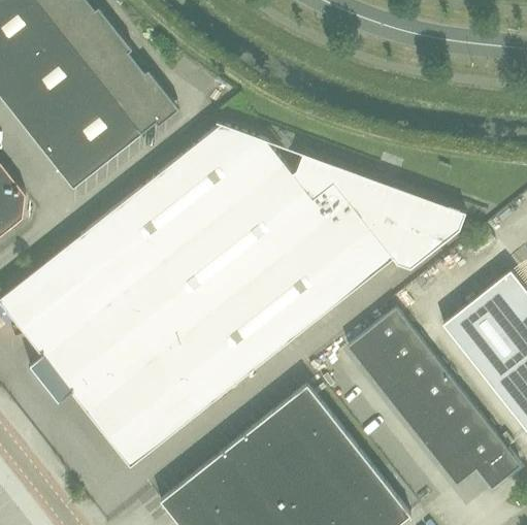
[(0,77),(92,5),(87,0),(0,0),(0,77)]
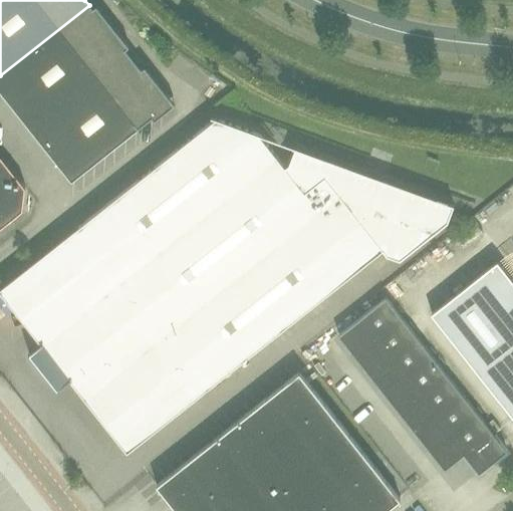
[(0,92),(31,133),(129,55),(125,51),(129,48),(96,8),(93,10),(89,5),(0,75),(0,92)]
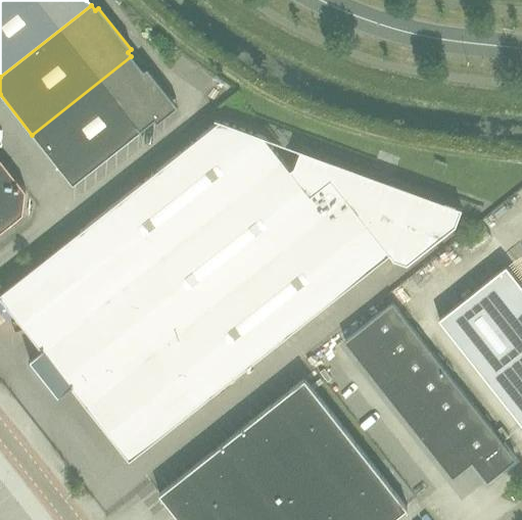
[(131,56),(32,135),(73,187),(140,133),(142,137),(144,136),(141,132),(154,122),(156,125),(178,108),(147,69),(144,73),(131,56)]
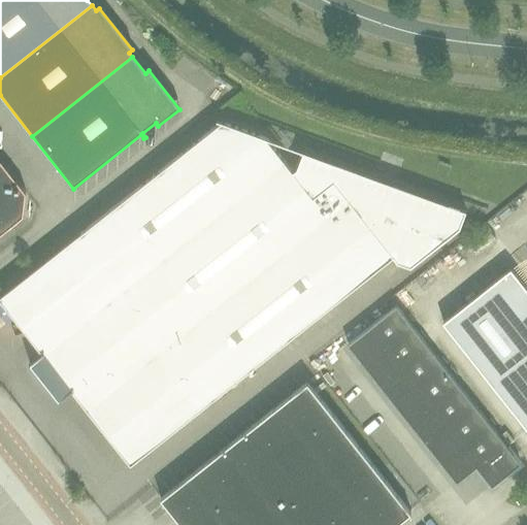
[(265,141),(220,125),(78,236),(209,402),(392,258),(397,264),(409,268),(458,229),(465,214),(302,154),(296,170),(291,174),(265,141)]
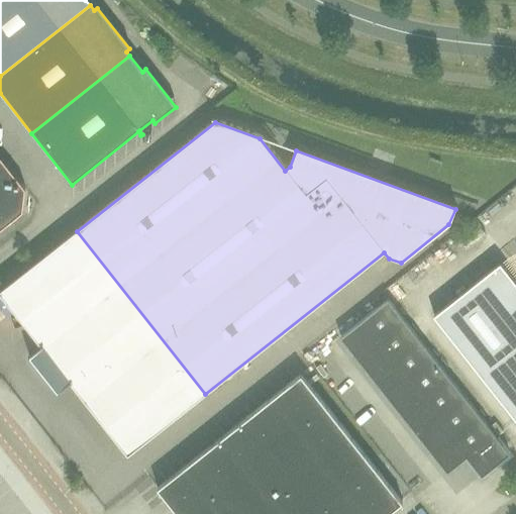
[(0,230),(22,214),(24,191),(0,160),(0,230)]
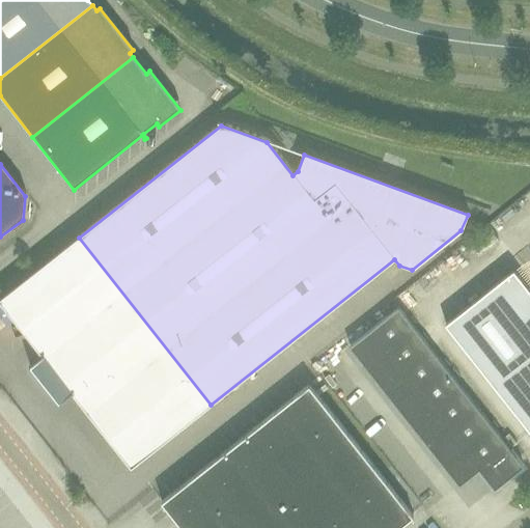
[(529,294),(512,273),(444,327),(529,435),(529,294)]
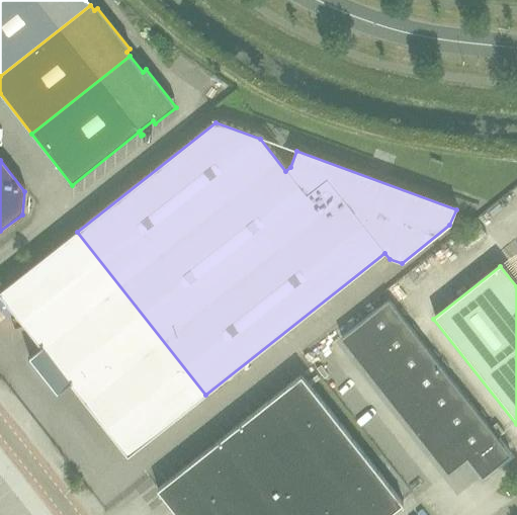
[(355,360),(404,324),(388,303),(340,341),(355,360)]
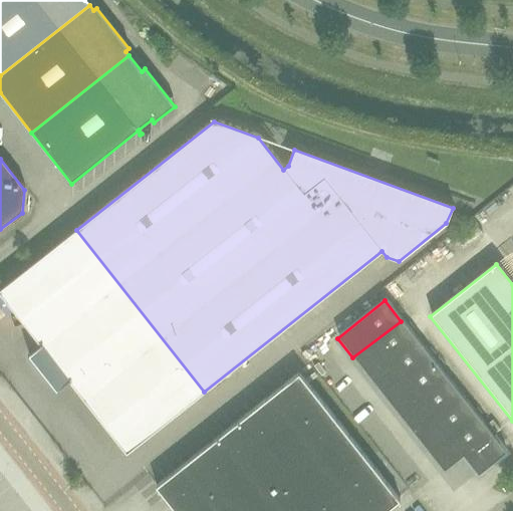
[(367,376),(416,339),(401,321),(352,357),(367,376)]
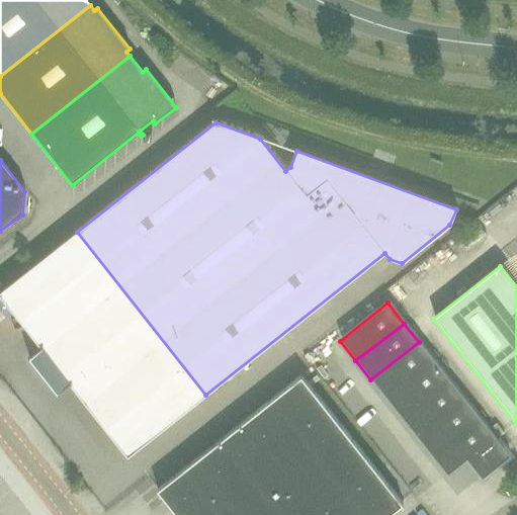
[(385,399),(434,361),(419,342),(370,379),(385,399)]
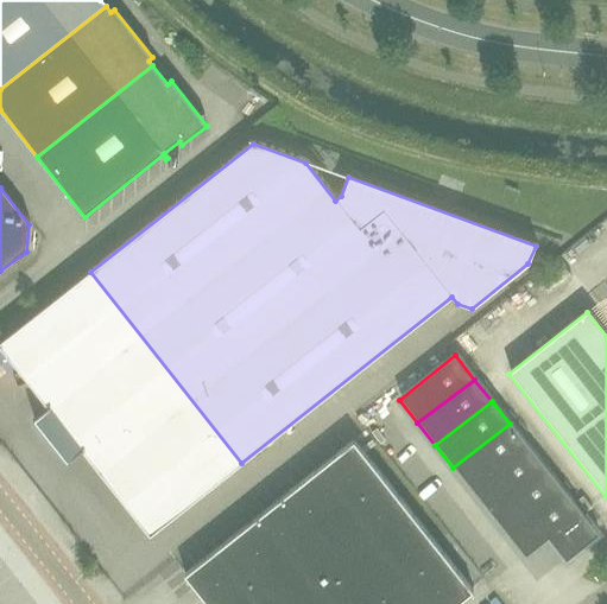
[(470,490),(528,446),(510,424),(453,468),(470,490)]
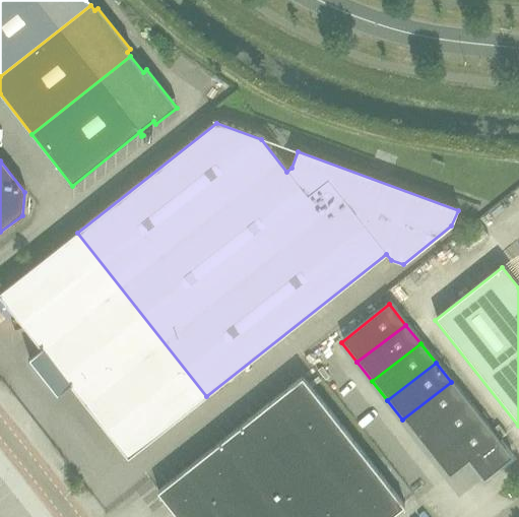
[(392,516),(404,508),(302,379),(157,494),(176,516),(392,516)]
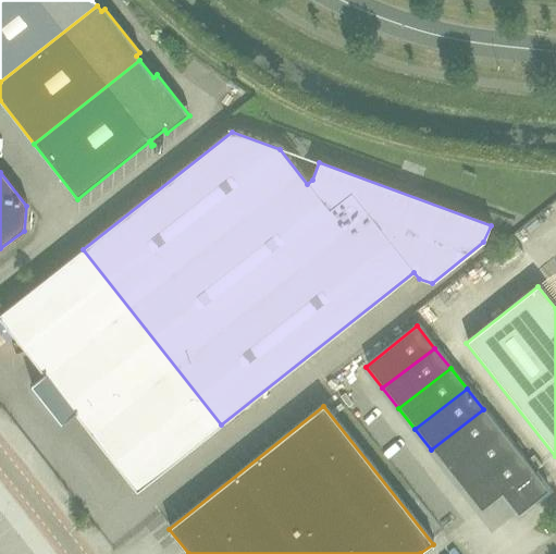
[(447,470),(499,430),(483,409),(431,450),(447,470)]
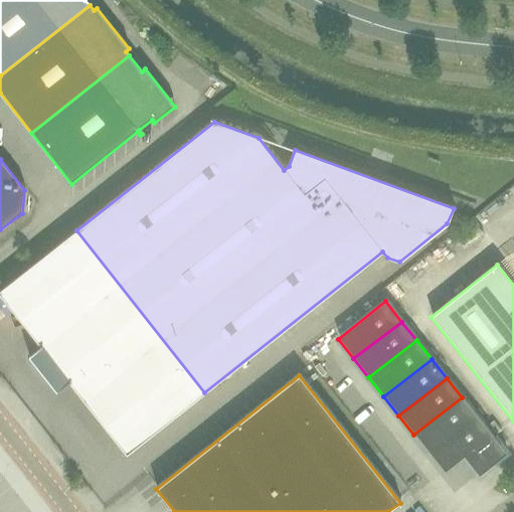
[(429,454),(477,416),(462,397),(413,435),(429,454)]
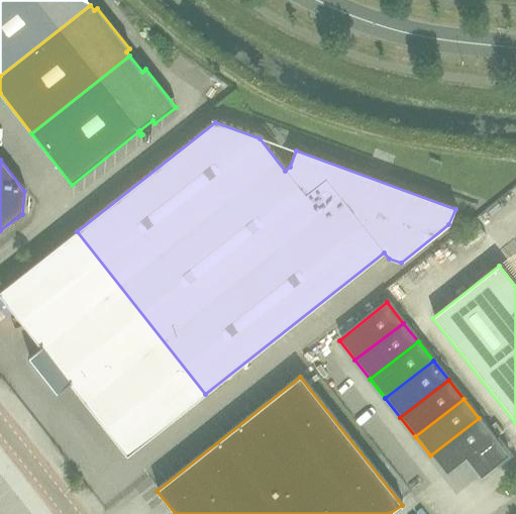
[(366,426),(380,417),(374,407),(359,416),(366,426)]
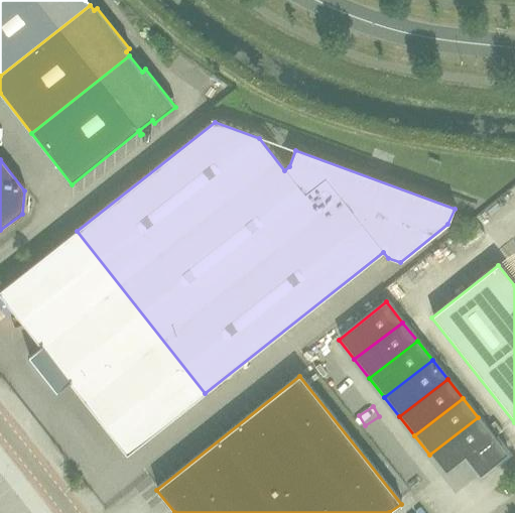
[(478,417),(429,455),(445,475),(465,460),(480,479),(508,456),(478,417)]
